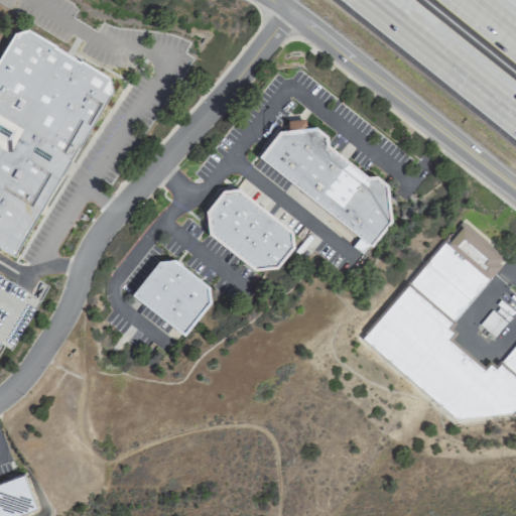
[(0,246),(23,258),(112,74),(11,25),(0,47),(0,246)]
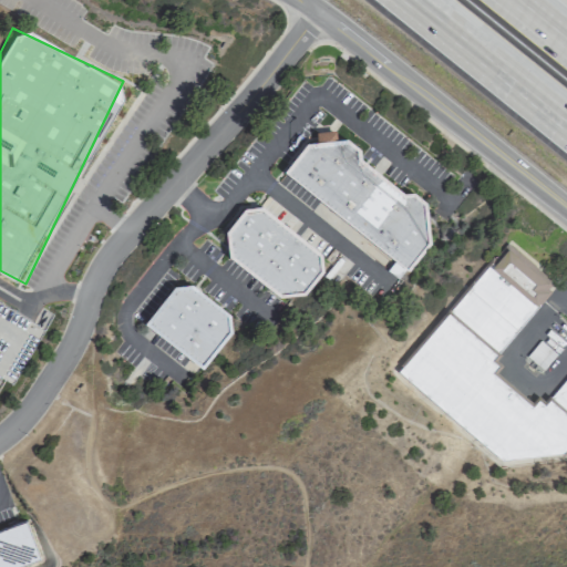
[(397,257),(387,271),(398,279),(403,270),(409,270),(429,243),(425,202),(412,192),(404,192),(360,160),(360,148),(346,138),(336,138),(334,130),(315,132),(316,142),(305,142),(281,173),(397,257)]
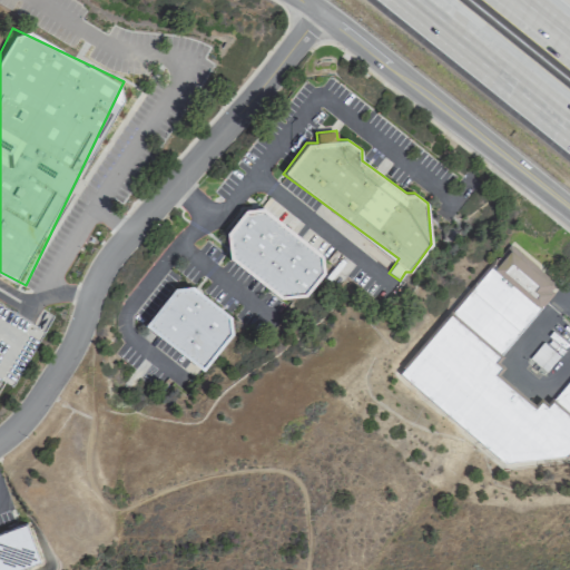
[(322,254),(261,207),(244,208),(227,231),(229,258),(282,298),(305,296),(324,272),(322,254)]
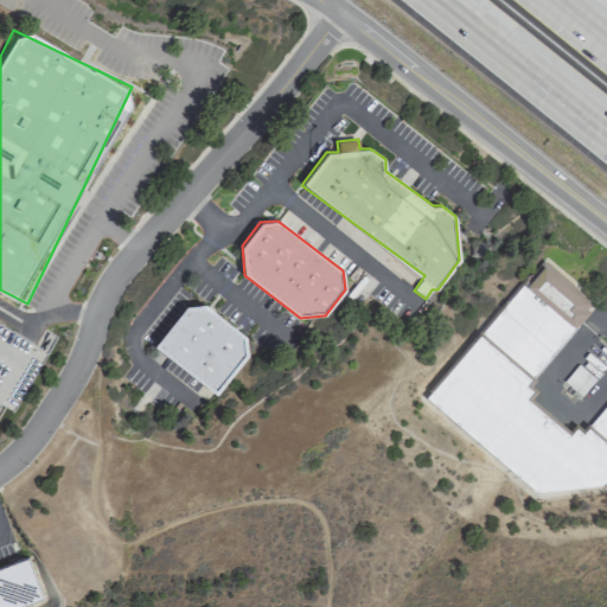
[(425,398),(537,493),(598,486),(606,480),(606,402),(590,422),(579,429),(566,432),(543,413),(542,409),(535,403),(532,379),(585,317),(582,299),(551,273),(543,260),(485,328),(484,328),(425,398)]
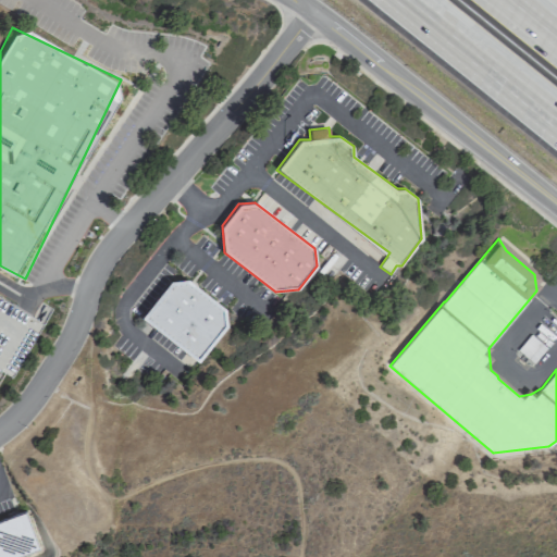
[(197,361),(232,316),(175,272),(140,318),(197,361)]
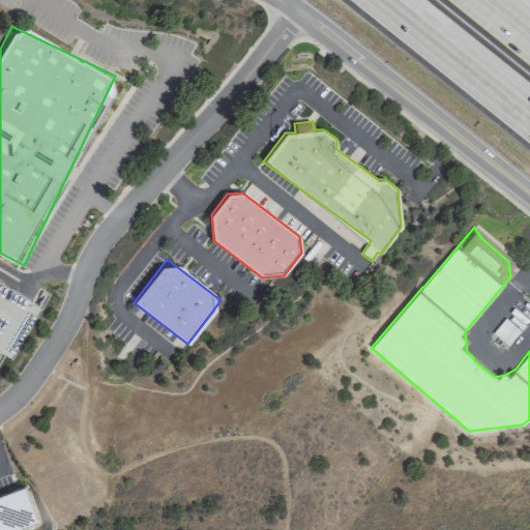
[(0,497),(0,529),(10,529),(35,524),(25,490),(0,497)]
